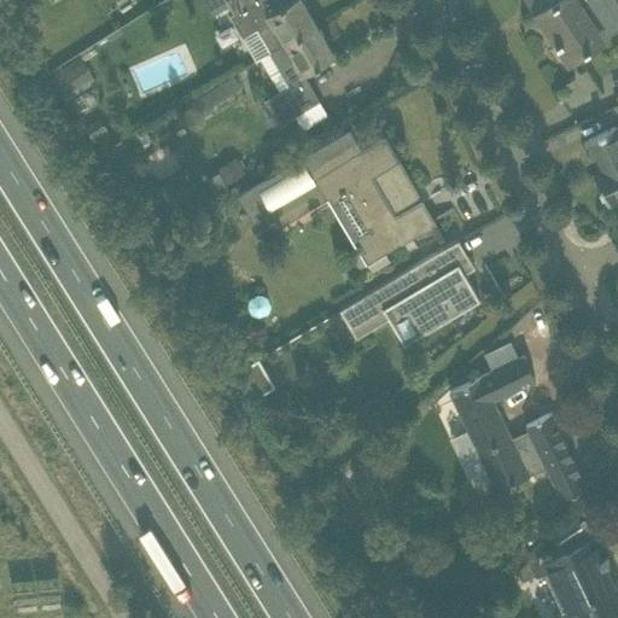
[(269,50),(316,22),(302,0),(226,0),(234,13),(229,16),(242,36),(256,28),(269,50)]
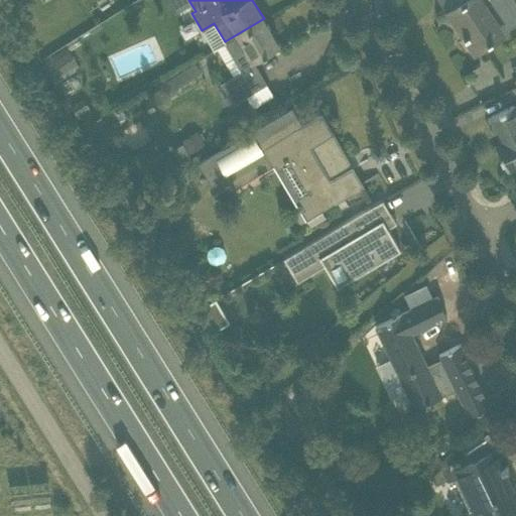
[(470,34),(479,47),(515,21),(515,15),(505,0),(440,0),(465,33),(463,35),(465,37),(470,34)]
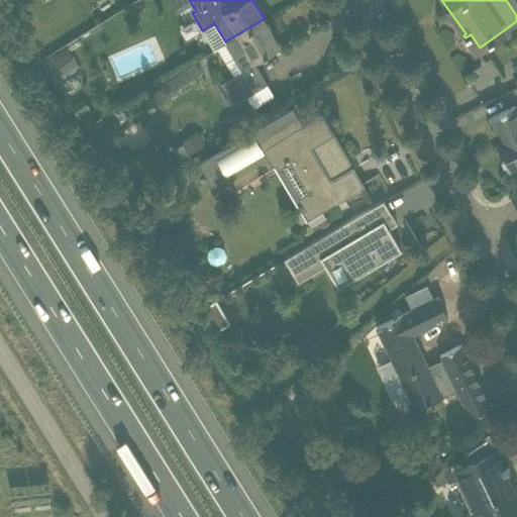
[(280,44),(265,18),(225,41),(241,70),(225,80),(224,79),(221,78),(217,80),(217,85),(221,88),(223,86),(233,103),(267,84),(253,60),(280,44)]
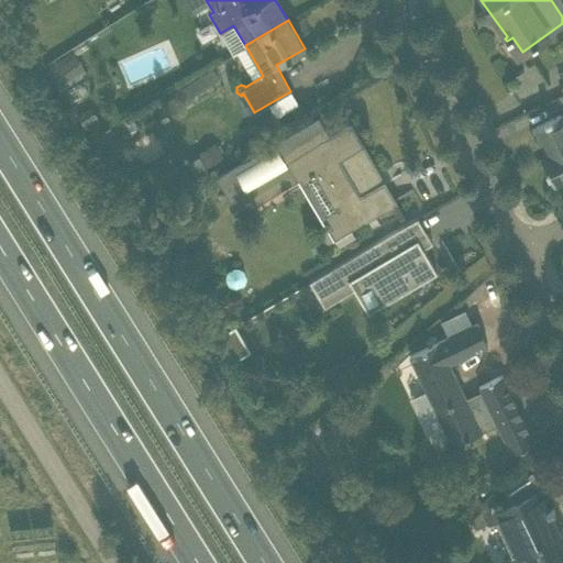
[(75,50),(47,64),(61,89),(88,75),(75,50)]
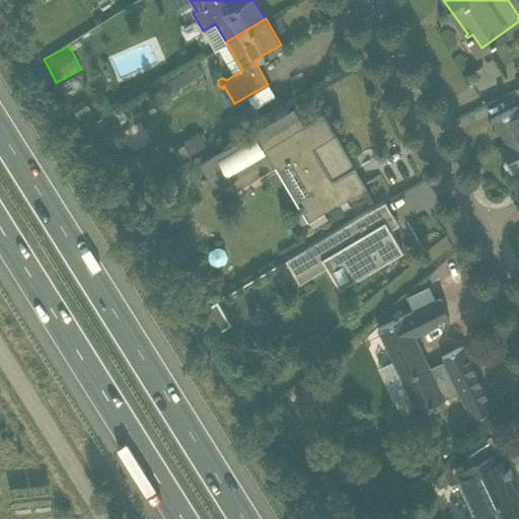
[(512,107),(494,117),(506,144),(499,147),(510,171),(512,170),(518,166),(518,110),(517,105),(512,107)]
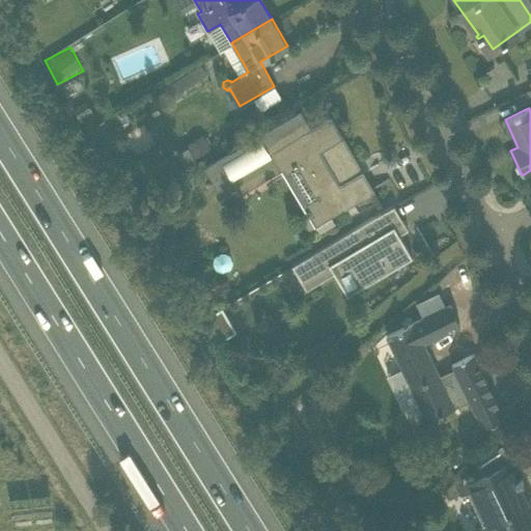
[(300,111),(204,167),(223,197),(236,190),(239,194),(282,168),(307,208),(305,211),(314,226),(331,216),(330,214),(372,189),(362,171),(357,174),(335,139),(340,136),(330,117),(310,130),(300,111)]
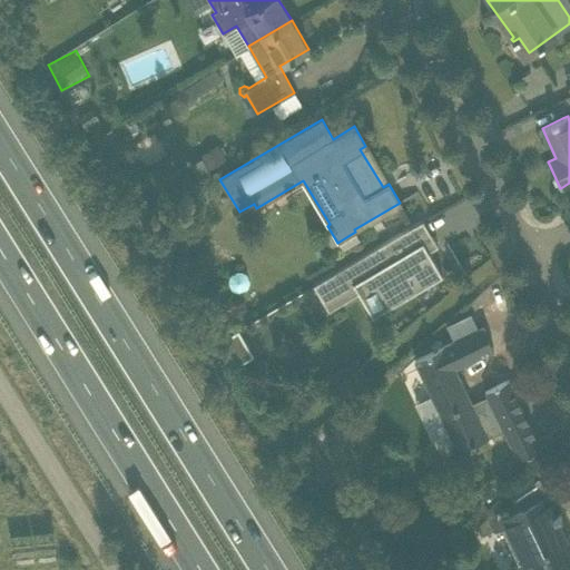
[(422,242),(413,226),(314,285),(328,311),(359,293),(373,316),(442,275),(429,252),(438,246),(432,236),(430,237),(431,237),(422,242)]
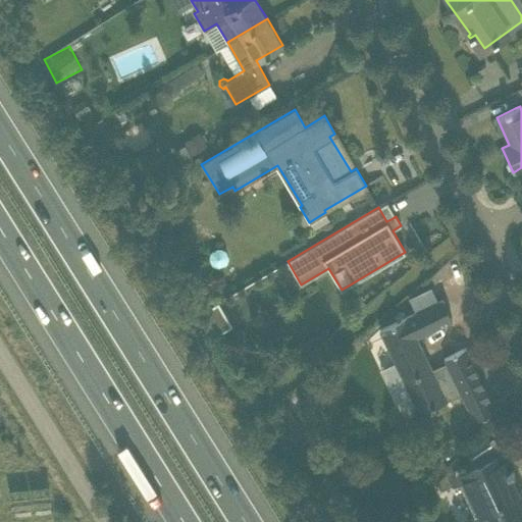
[(419,415),(461,395),(474,421),(496,411),(465,348),(445,358),(449,366),(433,373),(416,336),(452,320),(442,300),(379,329),(411,397),(410,397),(419,415)]
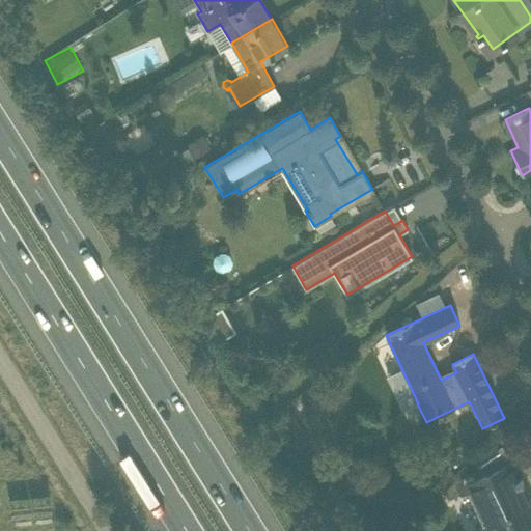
[(222,307),(206,316),(220,340),(235,331),(222,307)]
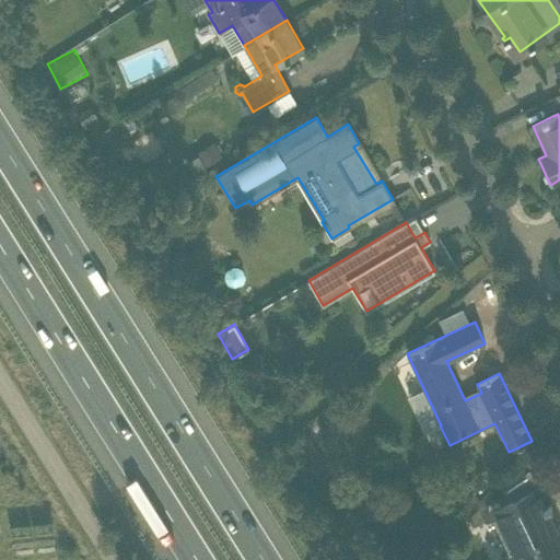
[(521,494),(496,506),(516,551),(504,557),(505,559),(541,559),(546,558),(559,551),(559,523),(551,505),(549,502),(541,485),(521,494)]
